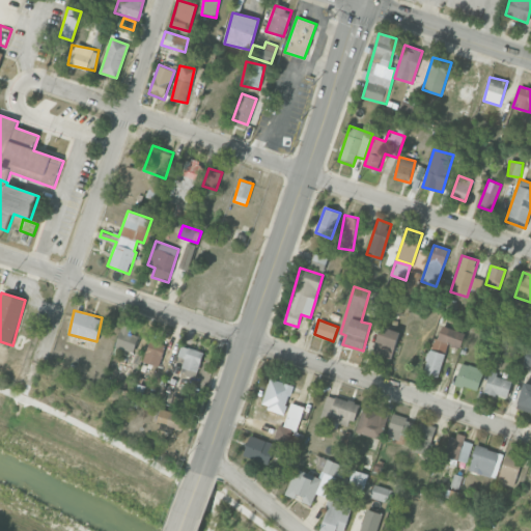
[(115,346),(134,352),(139,335),(130,333),(132,327),(122,324),(115,346)]
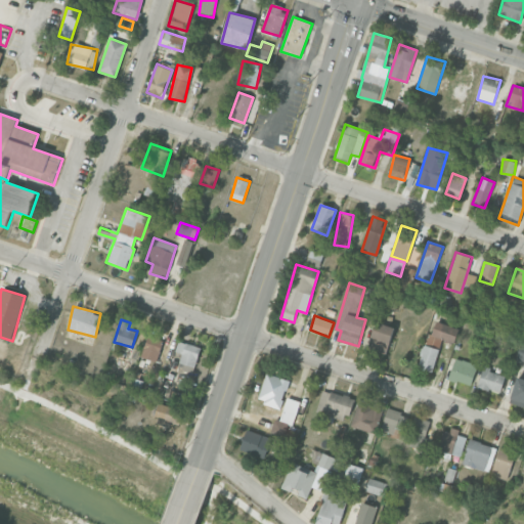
[(427,344),(439,348),(442,340),(454,344),(459,329),(434,321),(427,344)]
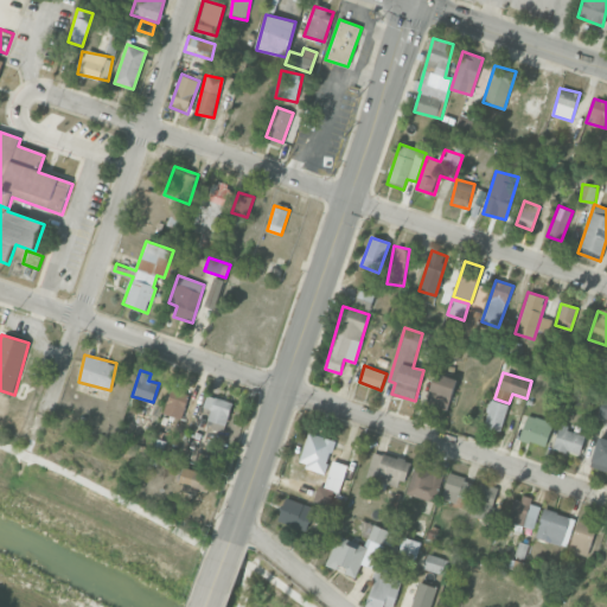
[(428,406),(449,409),(455,378),(434,374),(428,406)]
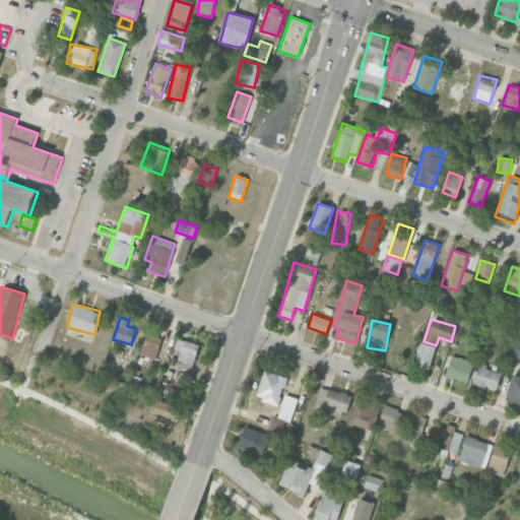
[(161,337),(145,333),(140,354),(156,359),(161,337)]
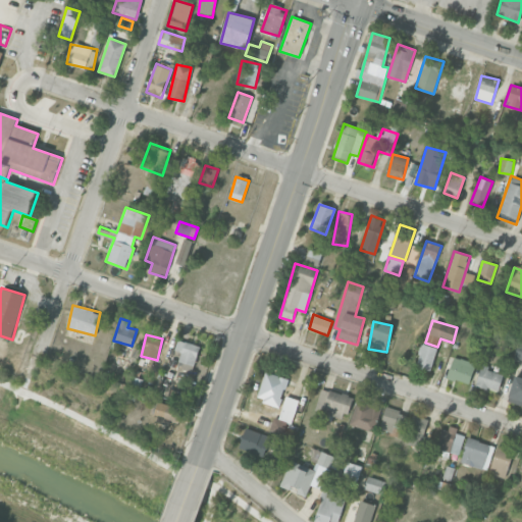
[(200,346),(185,342),(178,362),(194,367),(200,346)]
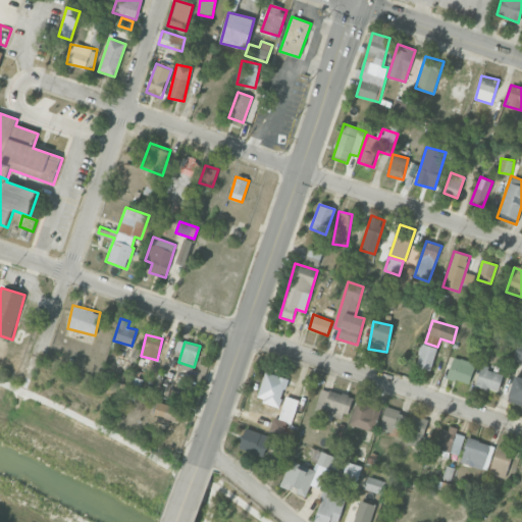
[(437,348),(422,344),(416,366),(430,370),(437,348)]
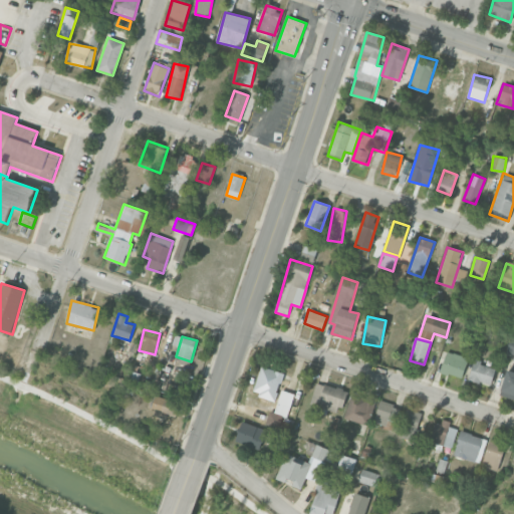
[(440,371),(462,378),(468,358),(447,351),(440,371)]
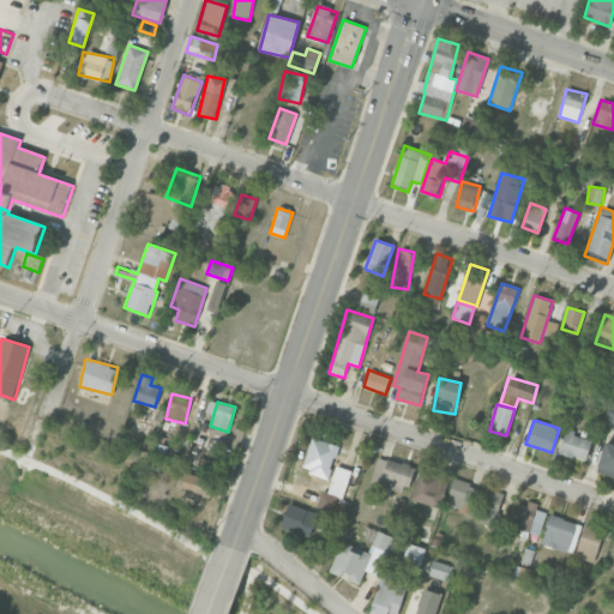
[(560,453),(585,461),(593,439),(567,432),(560,453)]
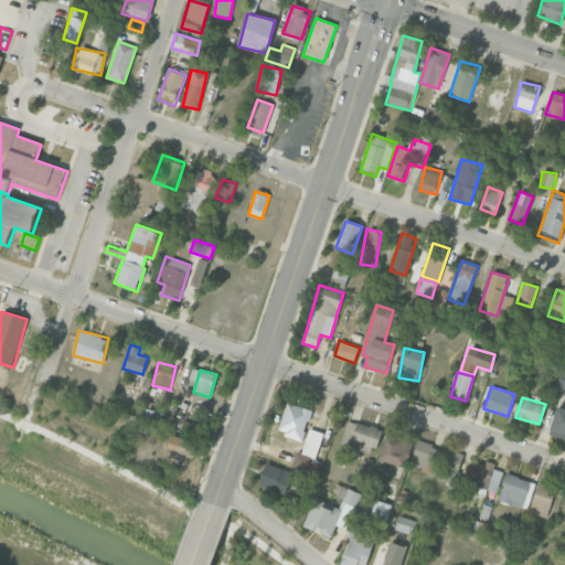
[(301,440),(312,411),(287,402),(277,432),(301,440)]
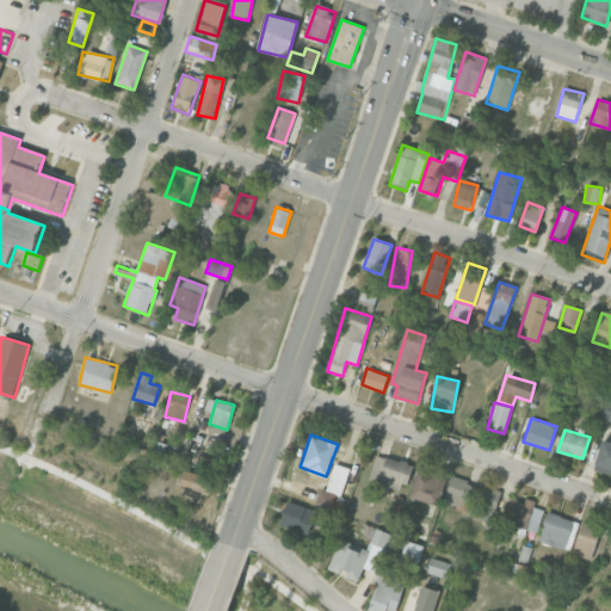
[(610,440),(603,439),(594,464),(610,469),(610,440)]
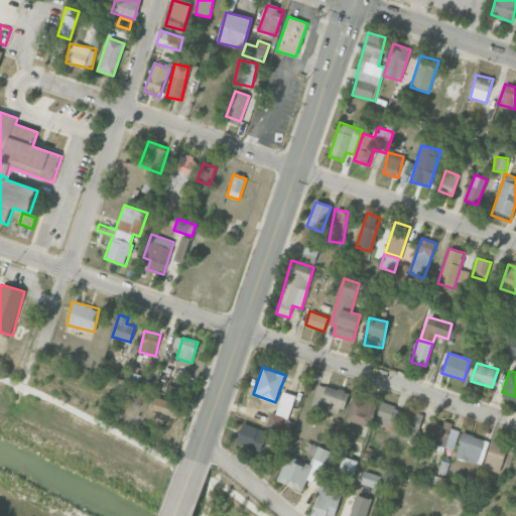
[(267,425),(282,430),(294,395),(283,391),(275,414),(271,413),(267,425)]
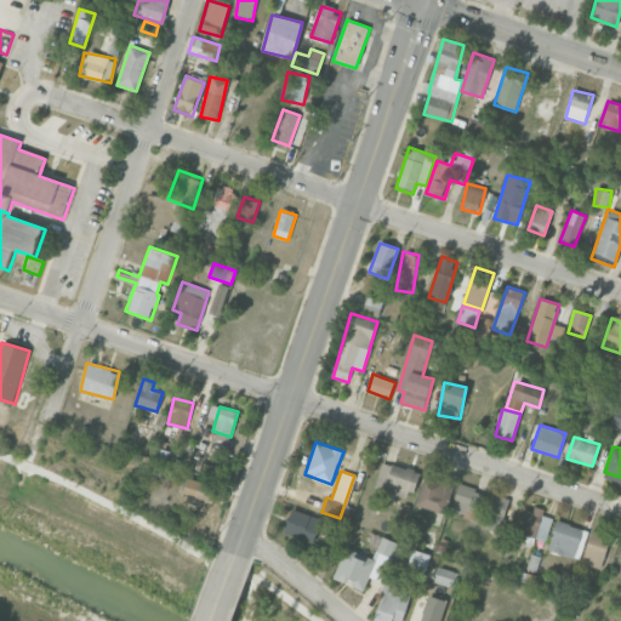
[(457,476),(445,472),(443,480),(425,474),(416,505),(445,514),(457,476)]
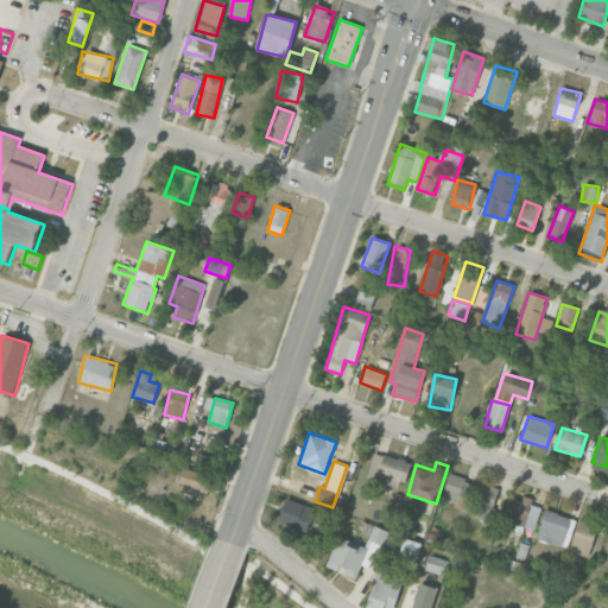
[(211,476),(184,468),(179,485),(207,493),(211,476)]
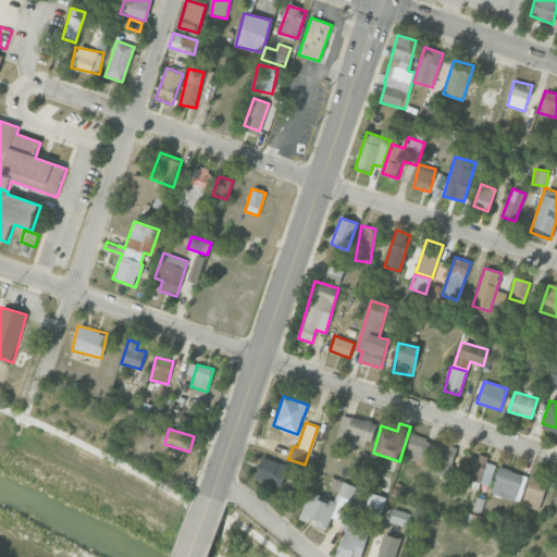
[(405,459),(428,465),(433,441),(410,435),(405,459)]
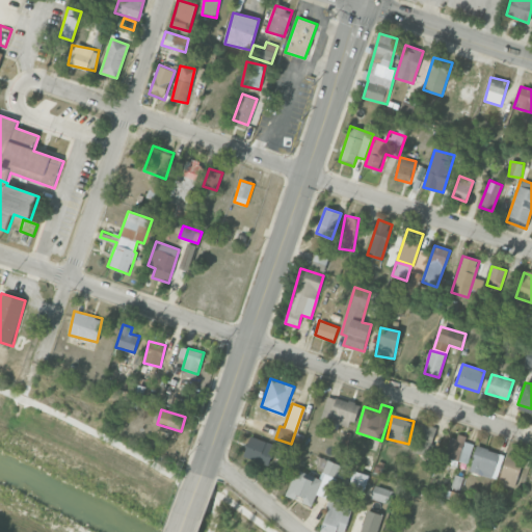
[(436,427),(420,423),(413,452),(428,456),(436,427)]
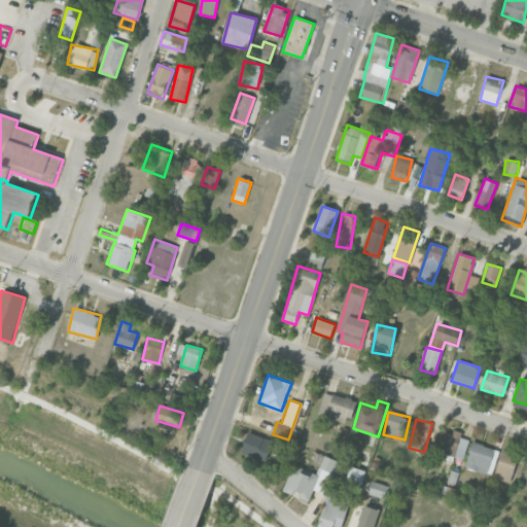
[(447,430),(440,453),(463,459),(468,440),(460,437),(461,434),(447,430)]
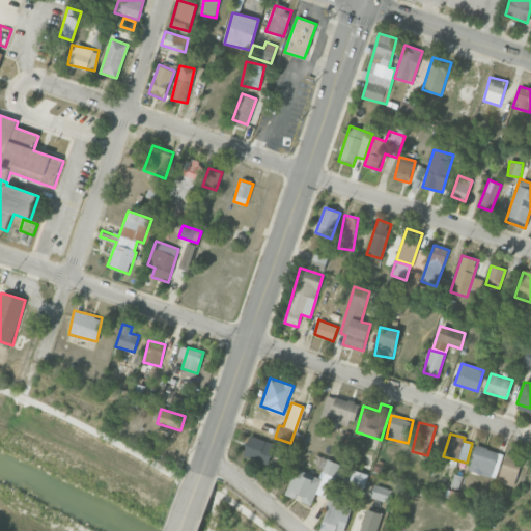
[(243,455),(269,465),(275,444),(250,436),(243,455)]
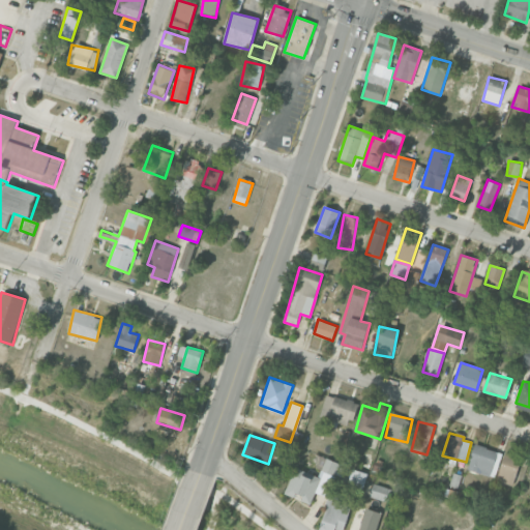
[(501,451),(473,445),(468,471),(496,476),(501,451)]
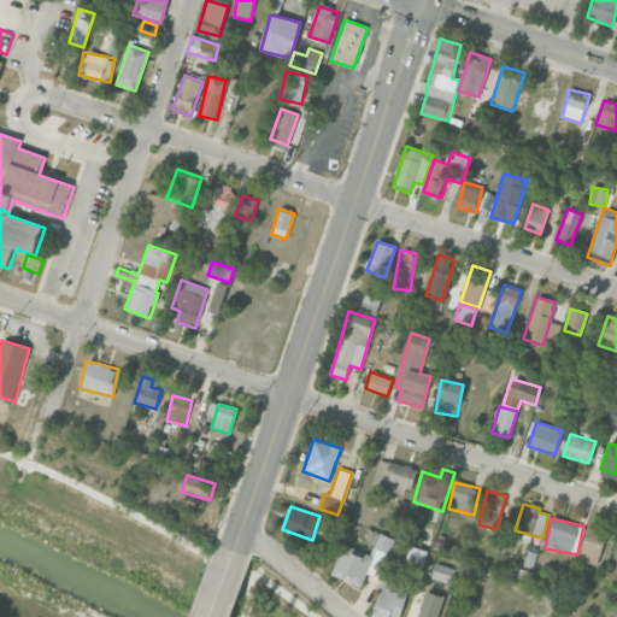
[(597,565),(607,533),(588,527),(577,559),(597,565)]
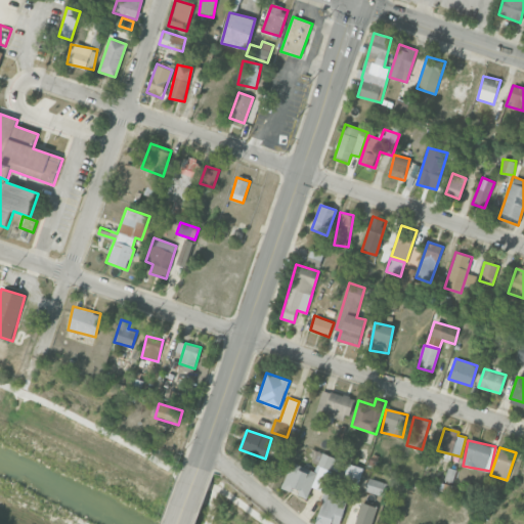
[(289,464),(284,488),(298,491),(297,495),(308,497),(310,488),(323,490),(316,523),(331,523),(332,523),(337,523),(340,523),(346,497),(338,495),(340,486),(330,484),(335,456),(321,453),(318,470),(289,464)]
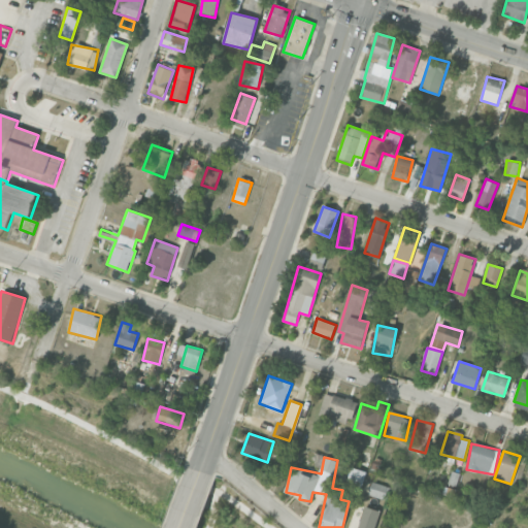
[(391,488),(371,482),(367,494),(387,500),(391,488)]
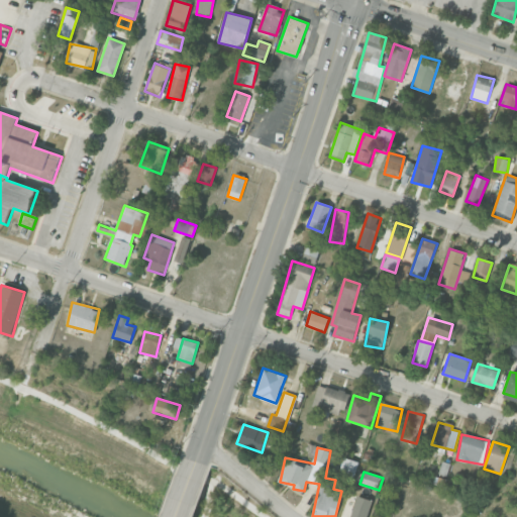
[(366,516),(371,499),(355,496),(350,516),(366,516)]
